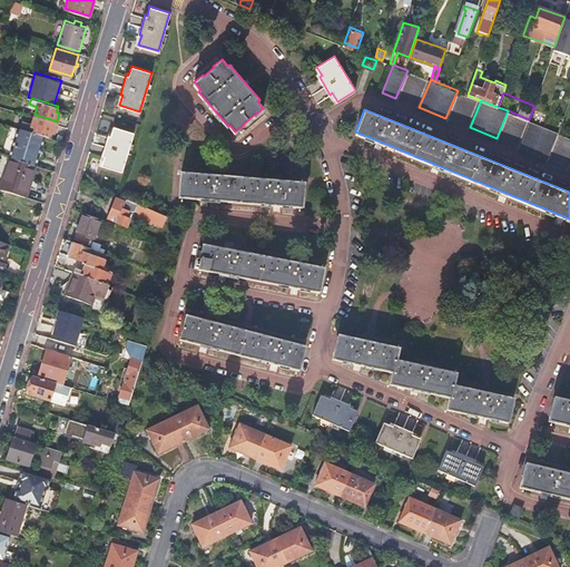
[(55,132),(57,121),(51,119),(36,115),(32,123),(23,119),(21,127),(46,135),(49,136),(50,130),(55,132)]
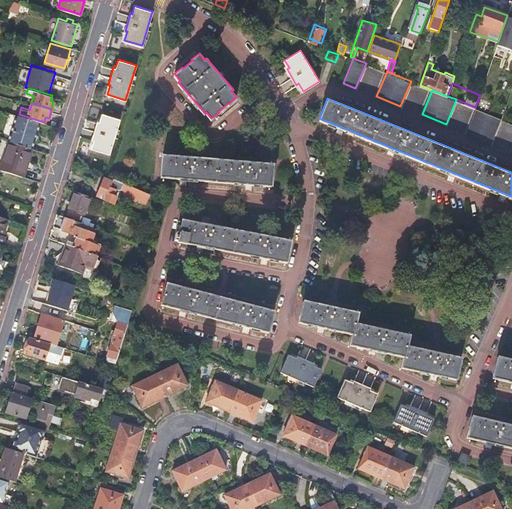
[(501,118),(477,108),(467,133),(491,143),(501,118)]
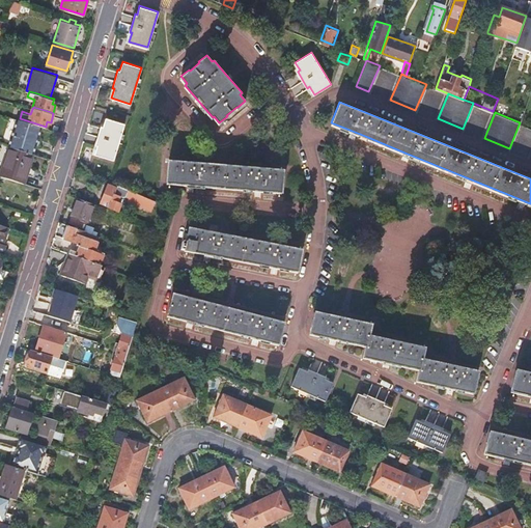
[(9,144),(34,153),(36,142),(37,142),(35,141),(37,136),(38,136),(39,135),(43,126),(20,118),(18,117),(9,144)]
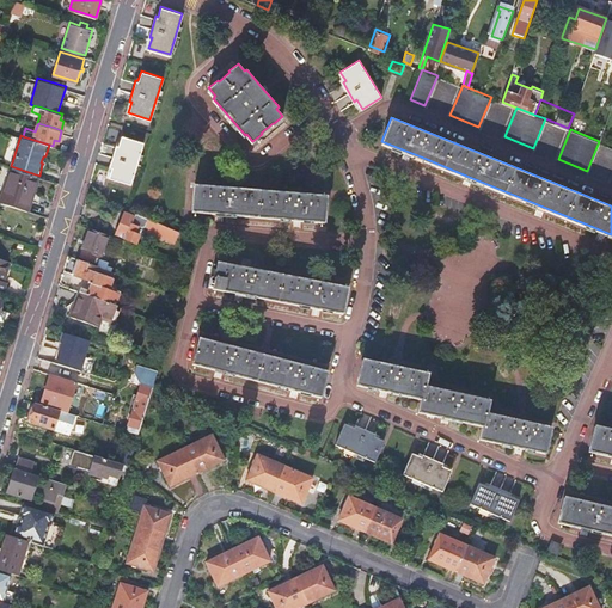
[(111,166),(109,176),(130,183),(144,141),(121,135),(118,145),(115,145),(109,165),(111,166)]
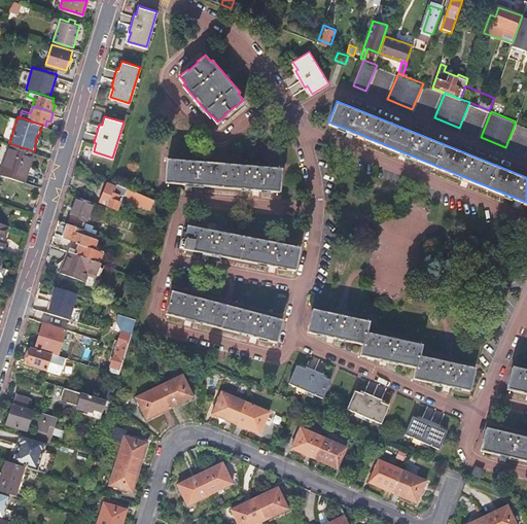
[(25,180),(34,151),(9,143),(0,172),(25,180)]
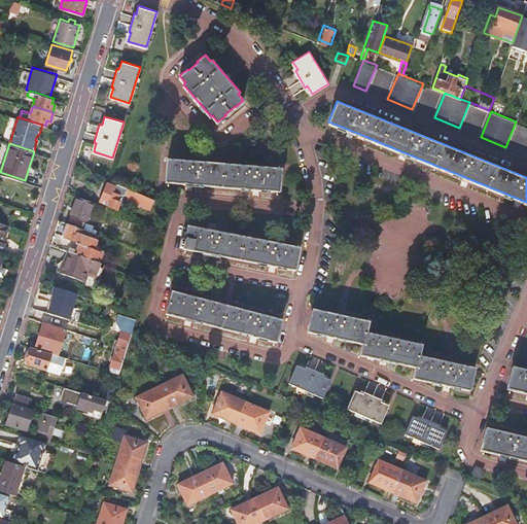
[(281,167),(168,158),(166,180),(185,182),(256,187),(279,189),(281,167)]
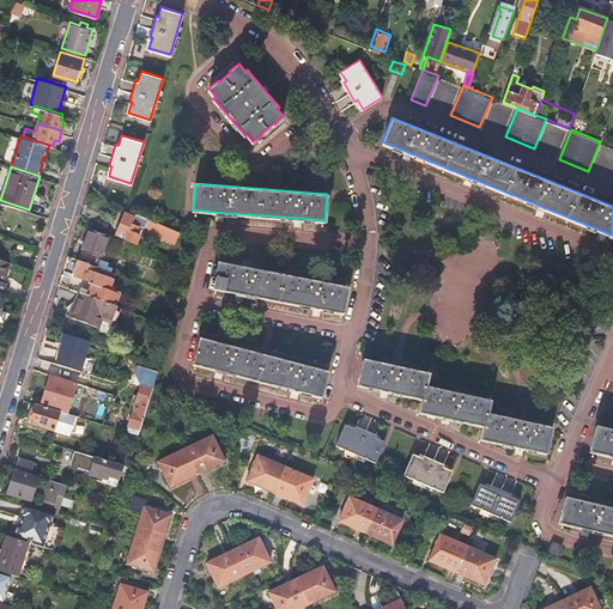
[(145,227),(147,220),(125,209),(115,233),(125,238),(123,239),(134,244),(139,236),(135,235),(138,227),(145,227)]
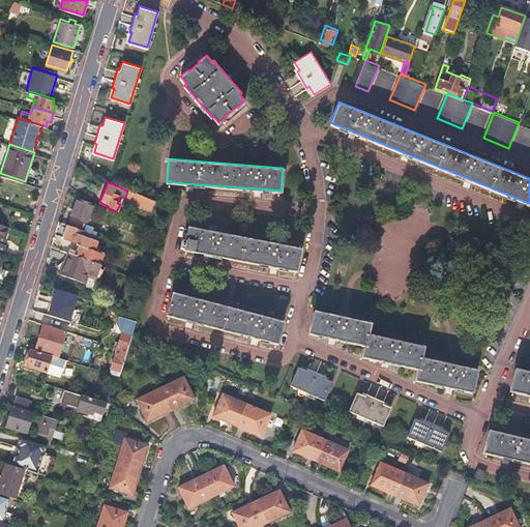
[(159,213),(163,205),(130,192),(127,198),(126,200),(149,210),(150,209),(159,213)]
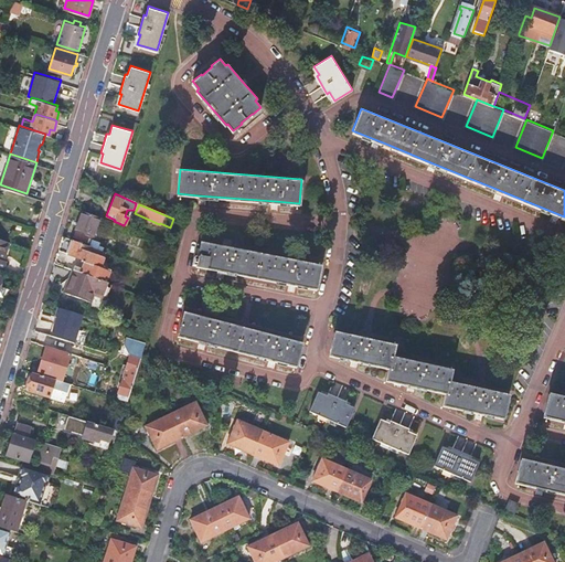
[(93,236),(99,218),(83,212),(76,230),(93,236)]
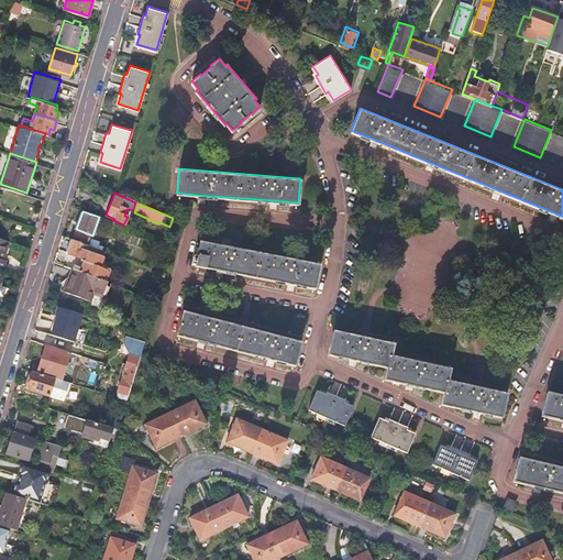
[(90,243),(92,235),(76,229),(73,237),(90,243)]
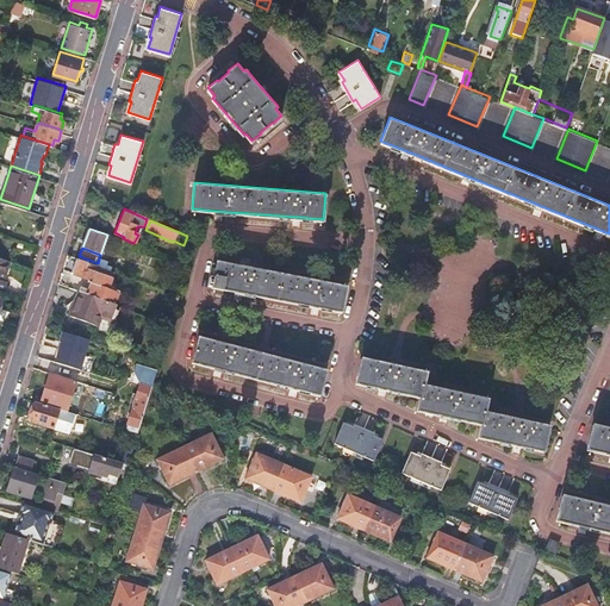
[(114,273),(73,257),(70,264),(74,266),(72,273),(88,279),(87,282),(91,283),(88,289),(80,287),(79,292),(114,305),(119,291),(109,287),(114,273)]
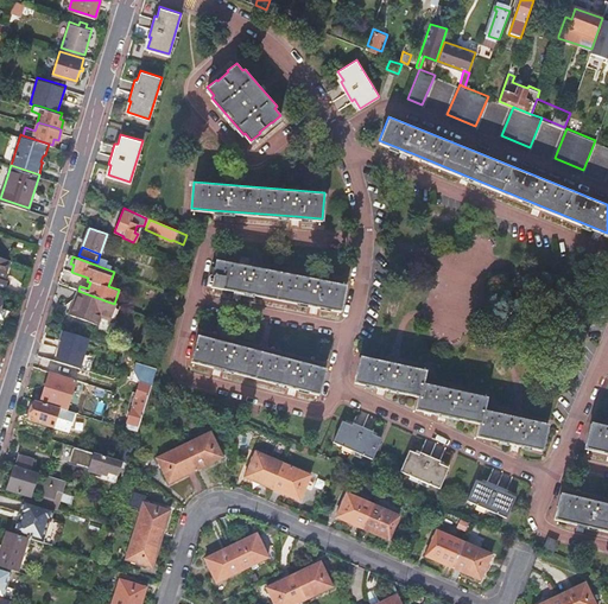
[(314,304),(341,309),(346,284),(216,259),(213,274),(209,273),(208,283),(211,284),(232,288),(314,304)]
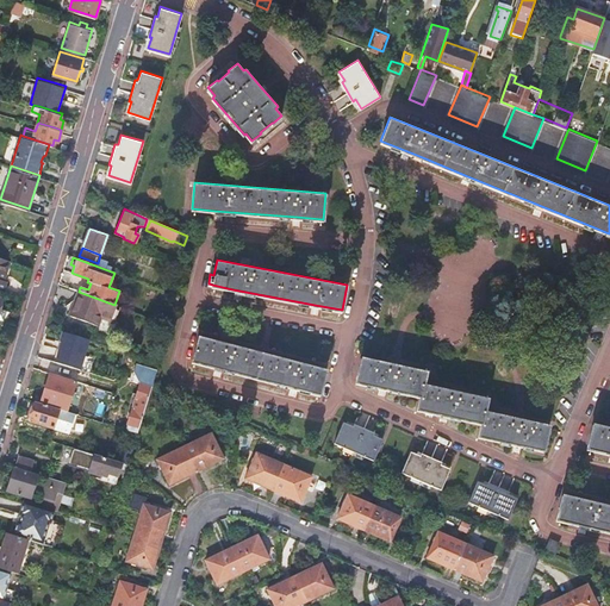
[(111,320),(117,306),(114,305),(79,292),(69,317),(97,326),(100,317),(111,320)]
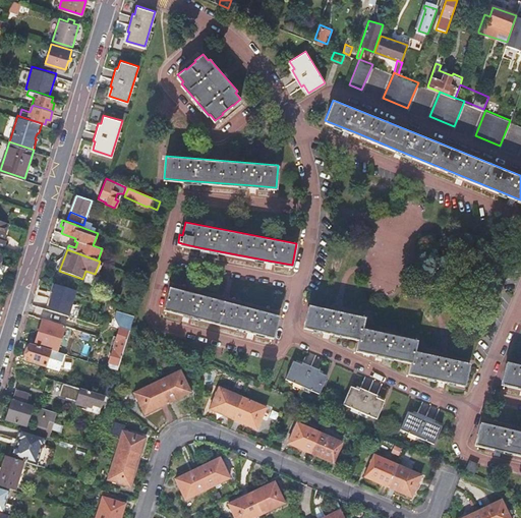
[(0,271),(9,274),(11,266),(0,262),(0,257),(1,253),(0,252),(0,271)]
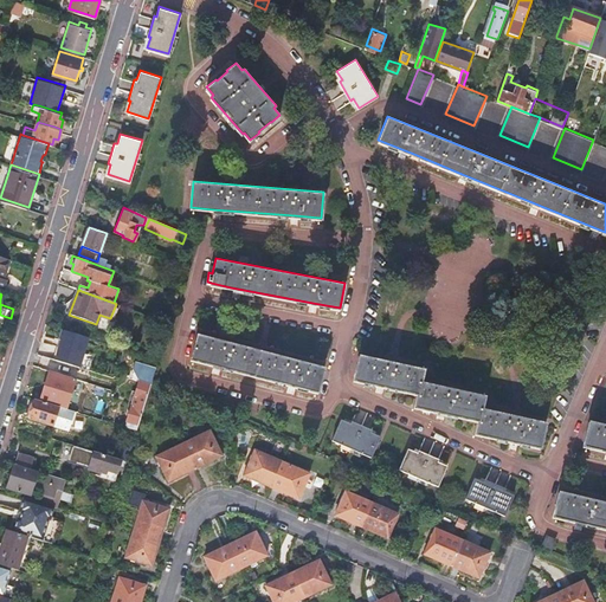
[(88,336),(58,328),(56,337),(57,338),(52,356),(89,368),(92,357),(86,355),(86,350),(83,349),(88,336)]
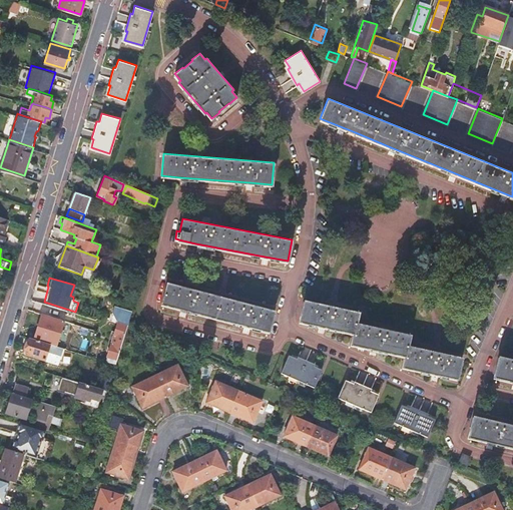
[(247,326),(270,332),(275,311),(167,283),(161,304),(181,309),(247,326)]
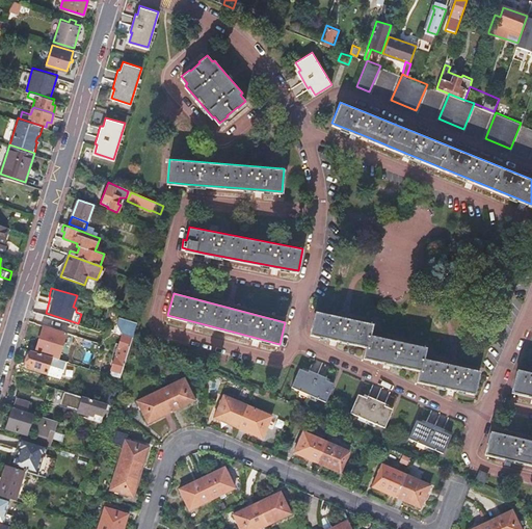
[(479,372),(423,360),(425,349),(369,337),(372,325),(315,314),(310,336),(340,342),(367,348),(364,359),(394,365),(420,371),(418,381),(445,388),(474,395),(479,372)]
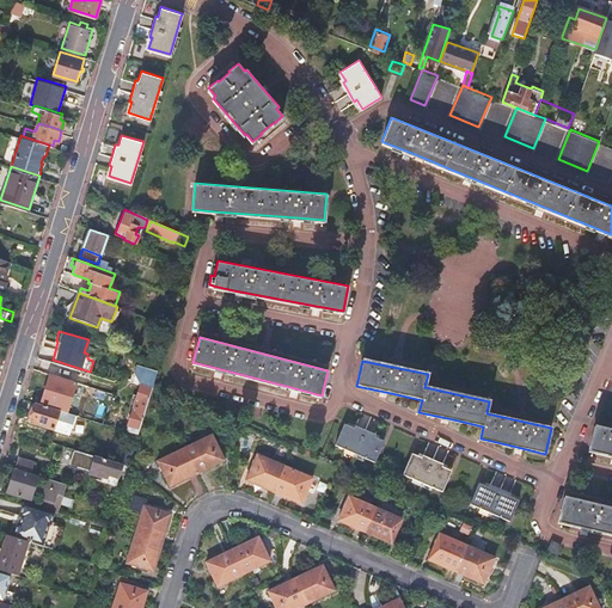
[(138,435),(152,388),(140,386),(138,395),(133,394),(130,401),(135,403),(127,431),(138,435)]
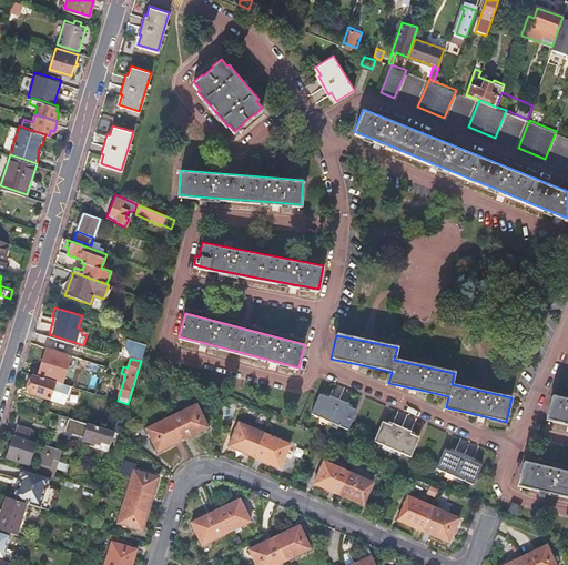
[(36,366),(32,374),(50,380),(52,371),(36,366)]
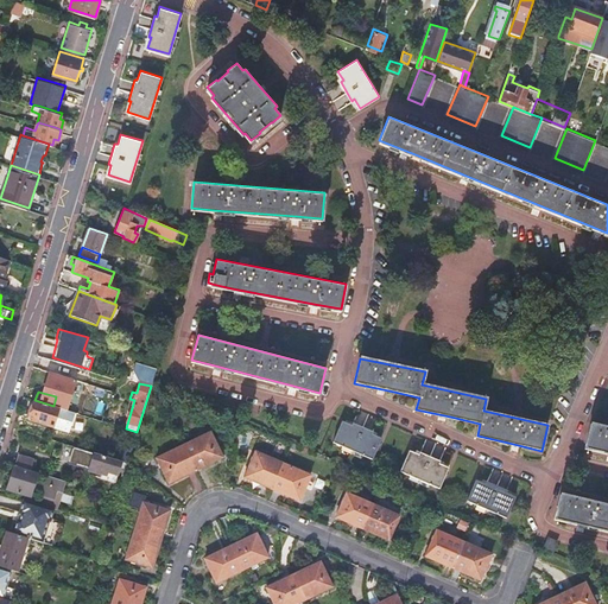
[(54,406),(35,400),(29,419),(52,427),(58,408),(54,406)]
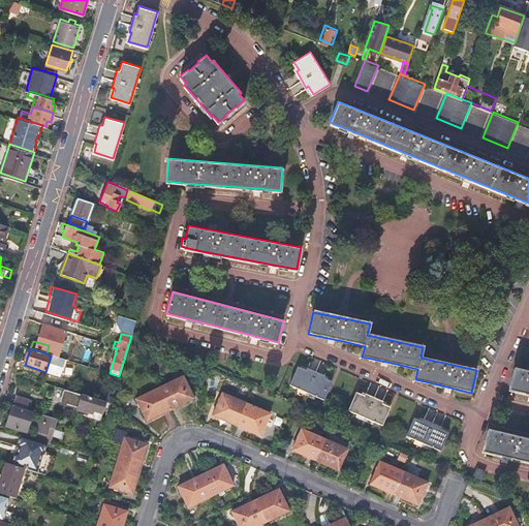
[(313,352),(309,364),(324,370),(329,359),(313,352)]
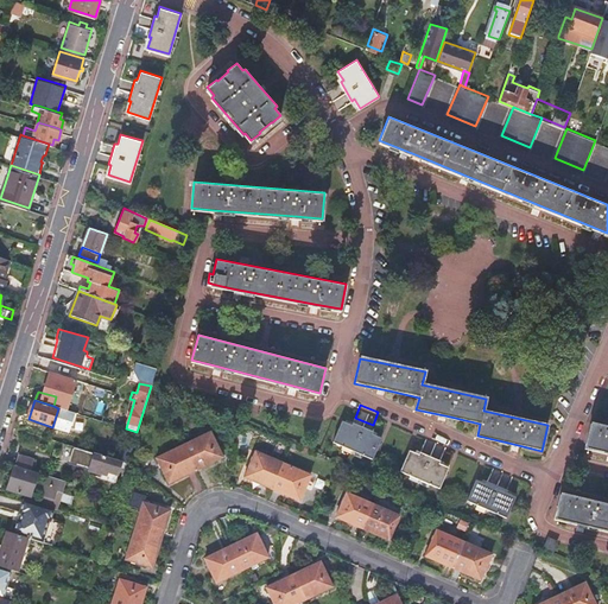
[(347,421),(342,419),(333,439),(372,457),(381,436),(377,434),(372,432),(373,430),(353,420),(352,424),(347,421)]
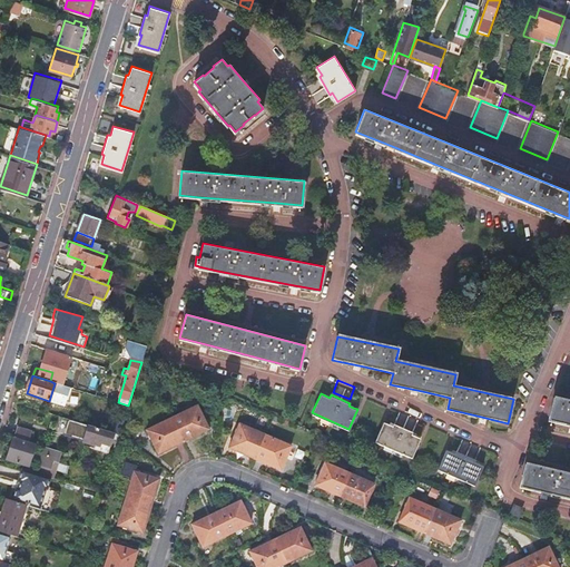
[(569,398),(554,394),(549,419),(569,423),(569,398)]
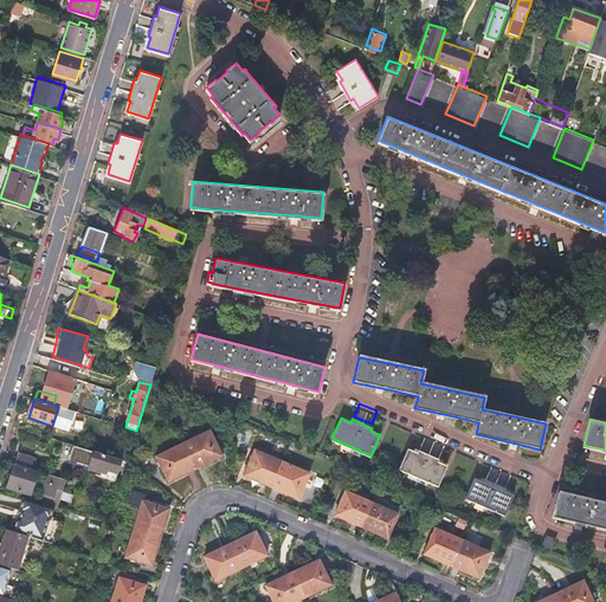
[(210,431),(182,444),(195,468),(221,455),(210,431)]
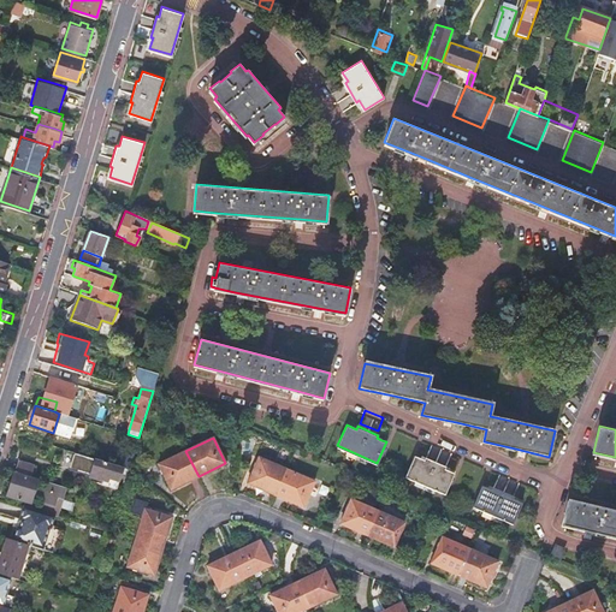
[(437,456),(442,444),(432,440),(428,453),(437,456)]
